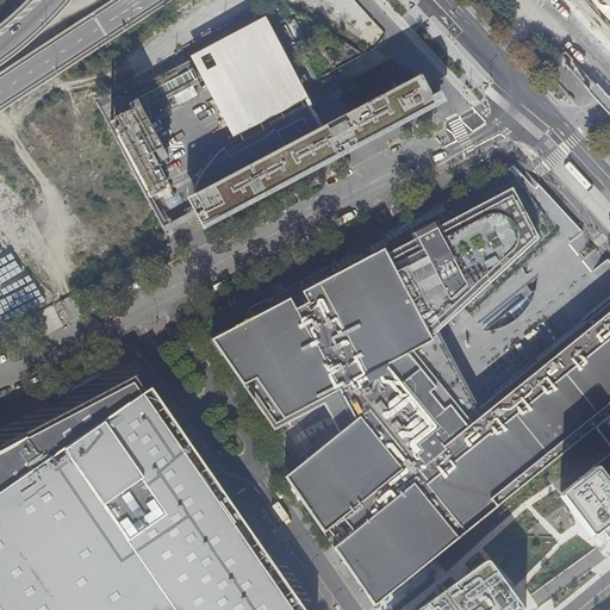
[(609,0),(591,0),(609,19),(609,0)]
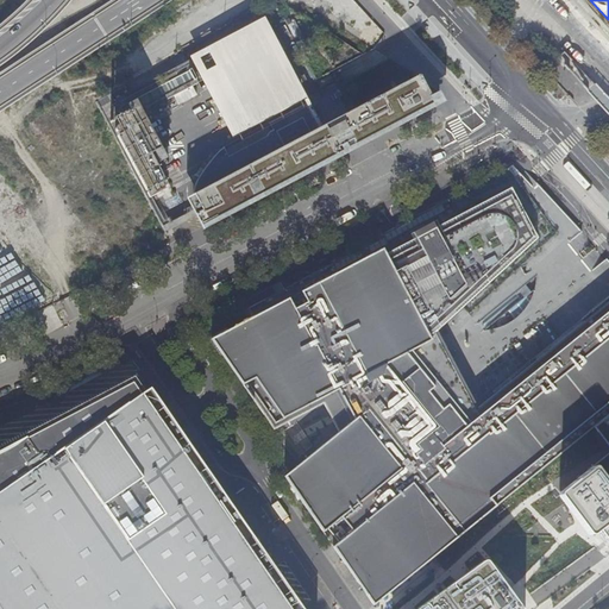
[(190,54),(233,135),(309,94),(267,13),(190,54)]
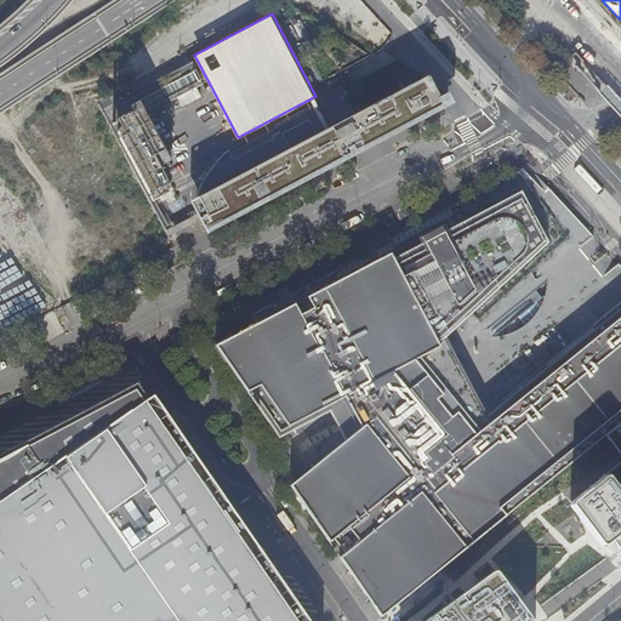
[(188,64),(114,104),(123,120),(110,127),(152,204),(172,193),(157,163),(160,161),(132,107),(131,108),(130,107),(144,100),(152,113),(201,85),(194,72),(192,73),(188,64)]
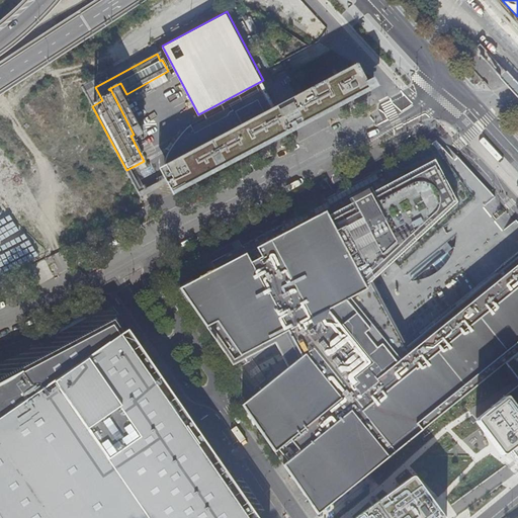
[(370,76),(361,59),(160,166),(173,194),(382,81),(377,73),(370,76)]
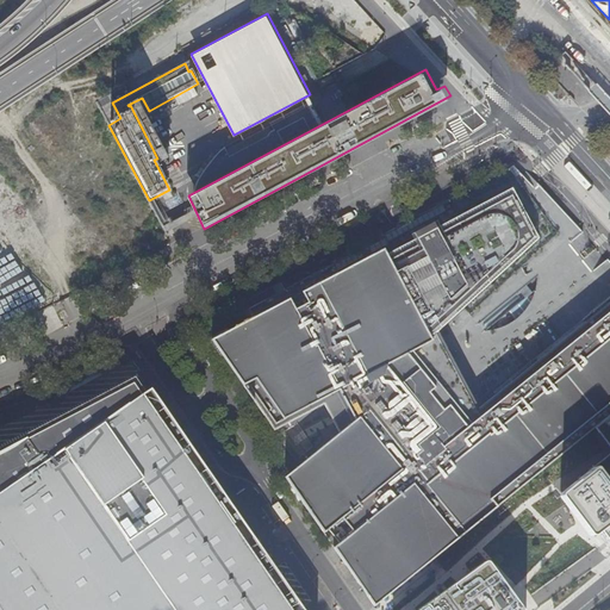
[(193,190),(310,130),(317,124),(305,101),(269,120),(273,128),(228,151),(224,144),(216,153),(207,161),(200,170),(195,180),(194,186),(193,190)]
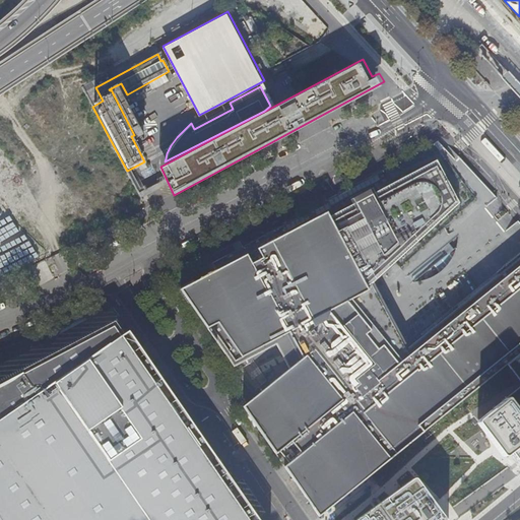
[(199,270),(203,278),(328,212),(330,216),(355,204),(353,199),(370,190),(445,149),(438,141),(339,194),(325,201),(326,203),(199,270)]
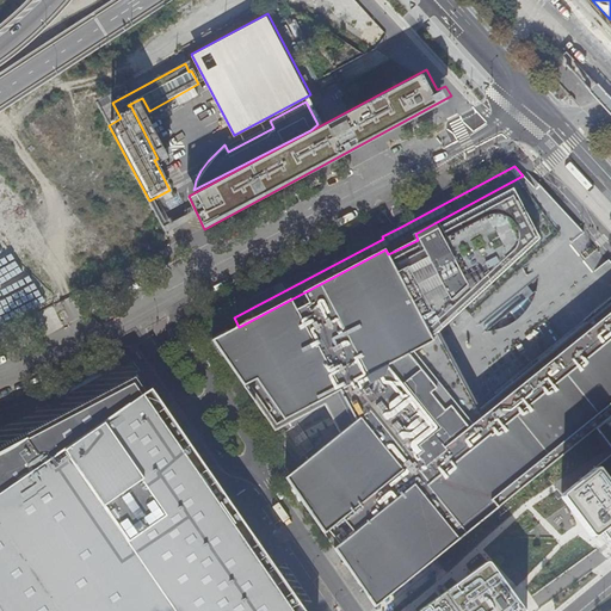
[(525,173),(523,176),(434,223),(437,228),(513,189),(541,240),(451,321),(439,332),(448,349),(480,408),(610,301),(610,261),(605,255),(591,240),(590,239),(526,172),(525,173)]
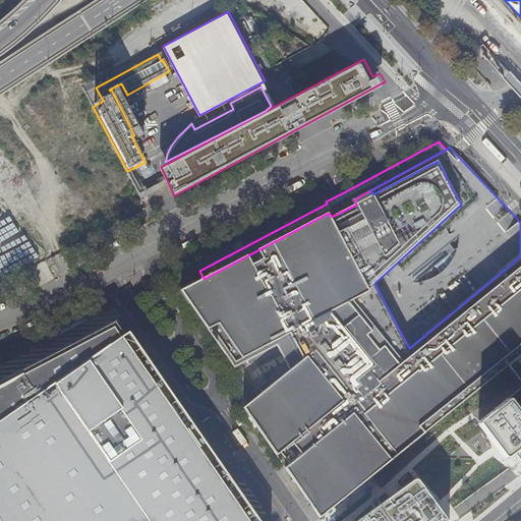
[(204,279),(181,290),(234,367),(277,345),(283,355),(290,369),(244,407),(277,455),(282,451),(290,464),(285,467),(319,517),(368,477),(520,354),(520,256),(409,348),(382,297),(374,283),(385,274),(461,205),(438,161),(372,194),(370,190),(354,199),(356,205),(331,217),(329,213),(204,279)]
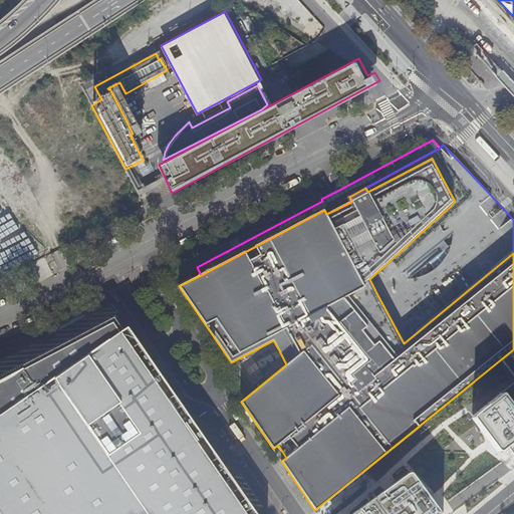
[(103,342),(119,331),(116,326),(113,322),(97,331),(103,342)]
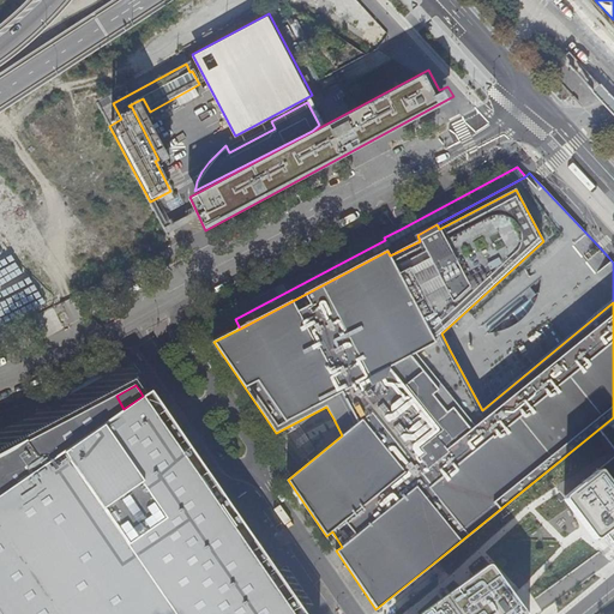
[(0,613),(305,613),(289,590),(292,589),(288,583),(286,585),(170,415),(152,390),(143,396),(124,409),(116,396),(29,439),(28,435),(8,445),(8,446),(0,450),(0,613)]
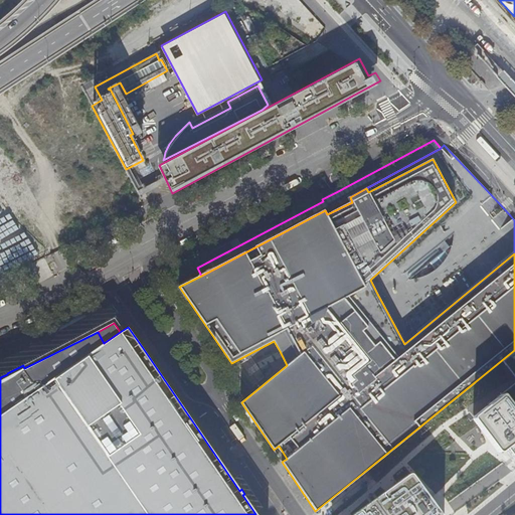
[(514,412),(500,394),(467,421),(493,455),(501,449),(514,466),(514,412)]
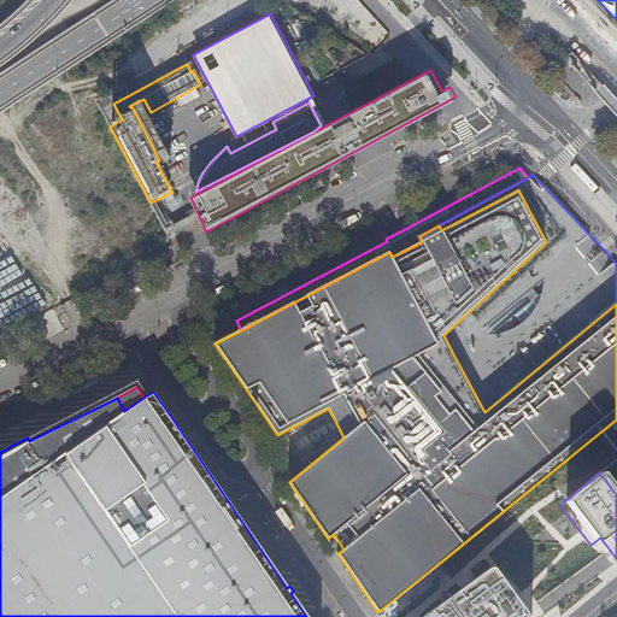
[(528,616),(492,566),(421,616),(528,616)]
